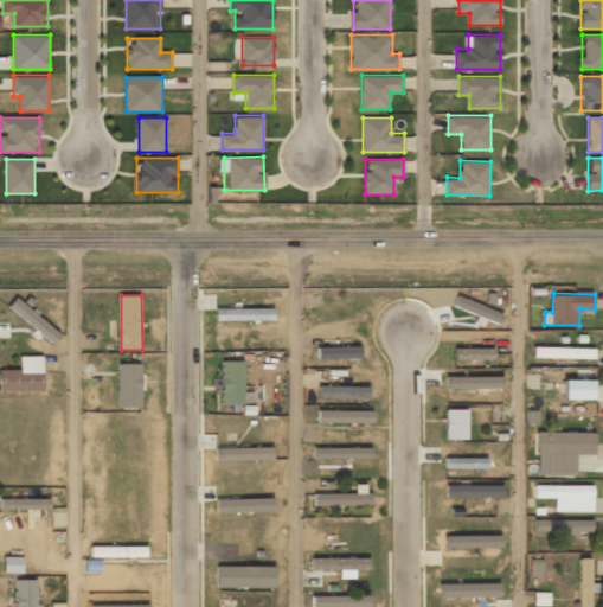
[(62,336),(19,296),(11,306),(53,344),(62,336)]
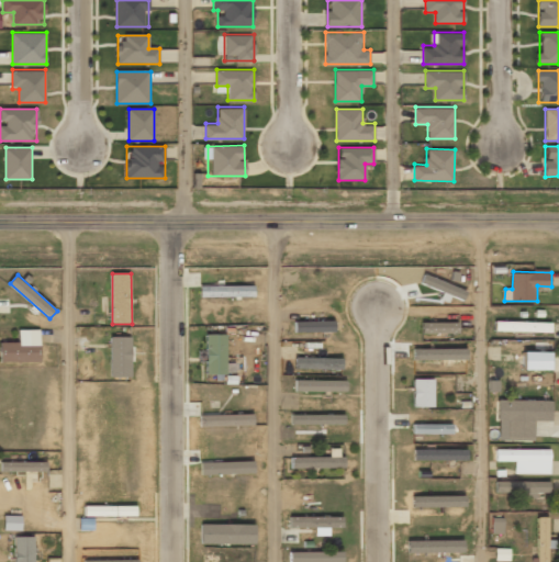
[(255,296),(255,285),(202,287),(202,298),(255,296)]
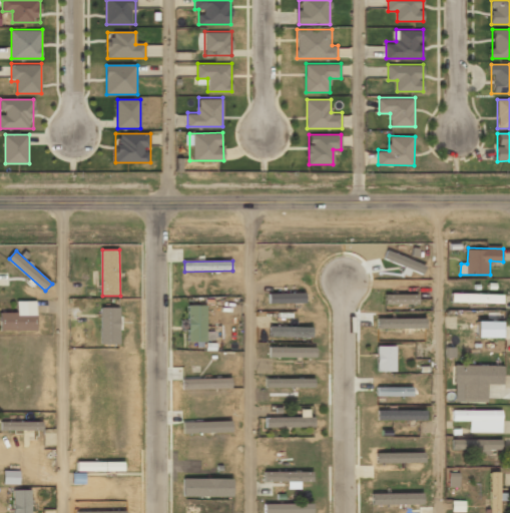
[(270,294),(271,304),(307,303),(307,293),(270,294)]
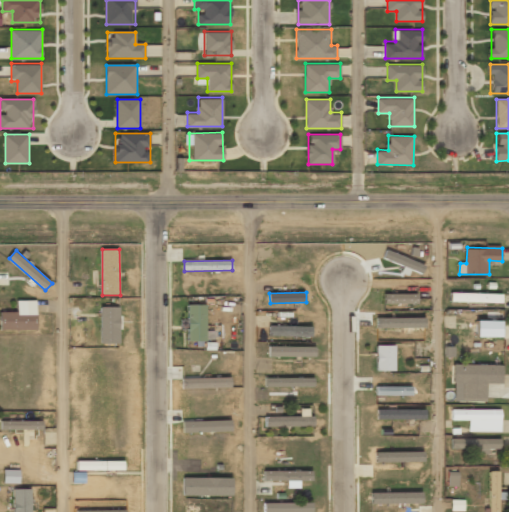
[(503,294),(452,292),(452,302),(503,303),(503,294)]
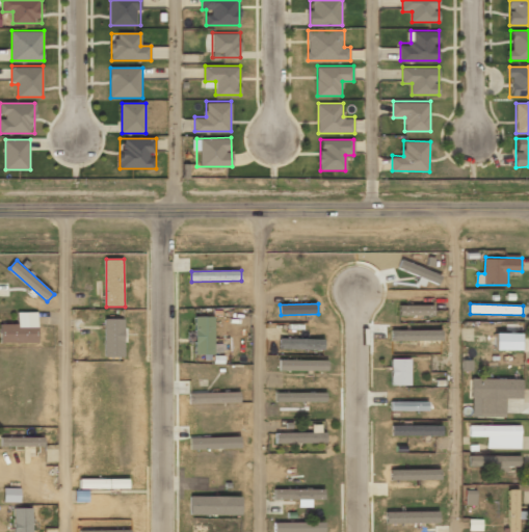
[(434,306),(400,304),(400,316),(434,316),(434,306)]
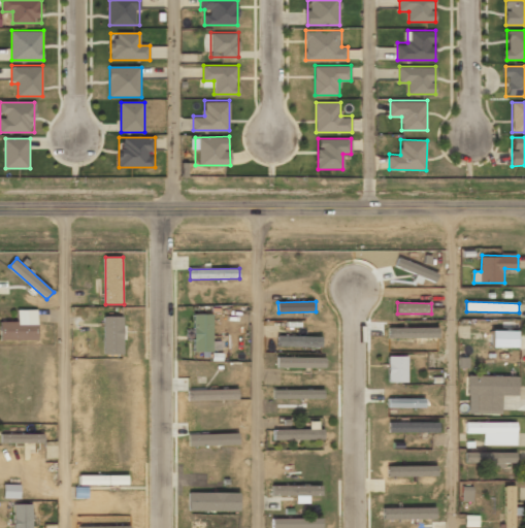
[(19,310),(19,322),(2,322),(2,340),(38,339),(38,309),(19,310)]
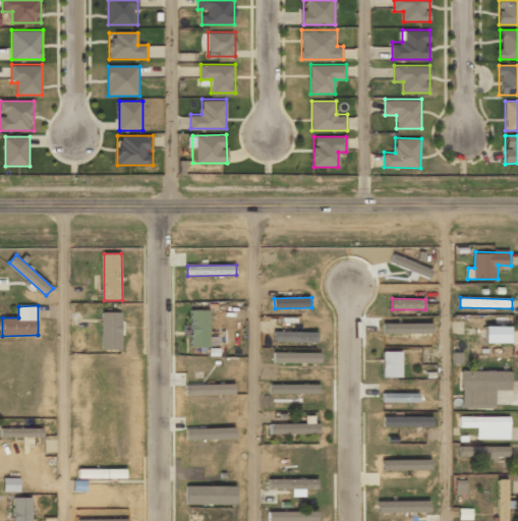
[(192,347),(211,347),(211,309),(191,310),(192,347)]
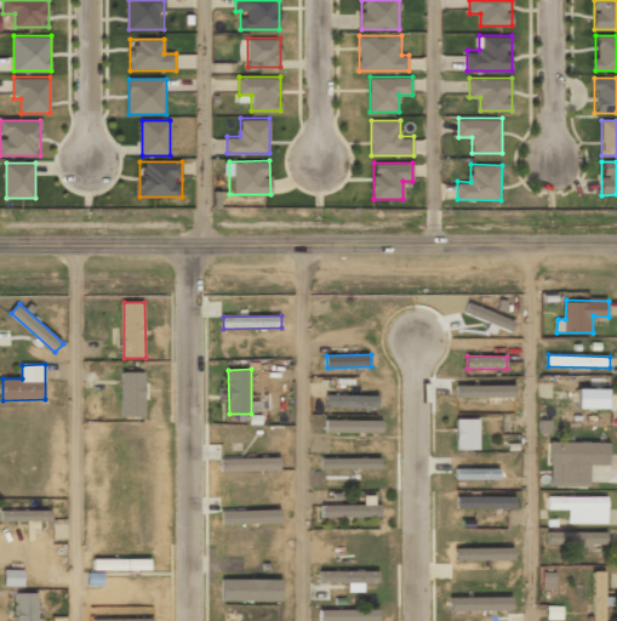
[(146,372),(124,372),(123,416),(146,417),(146,372)]
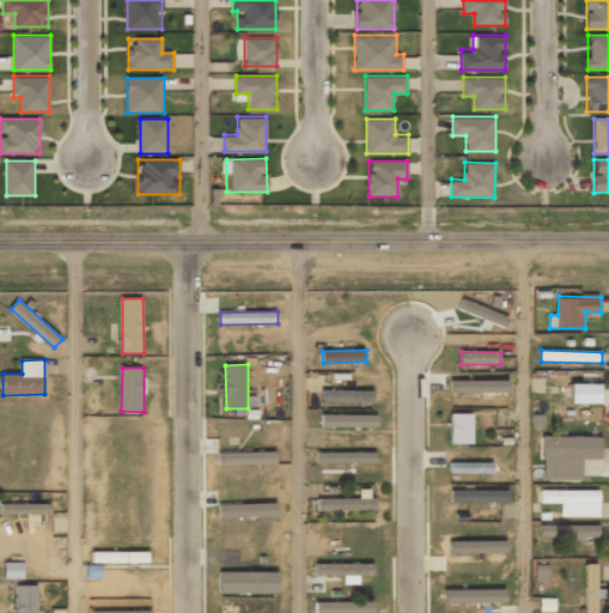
[(373,390),(323,389),(323,401),(373,402),(373,390)]
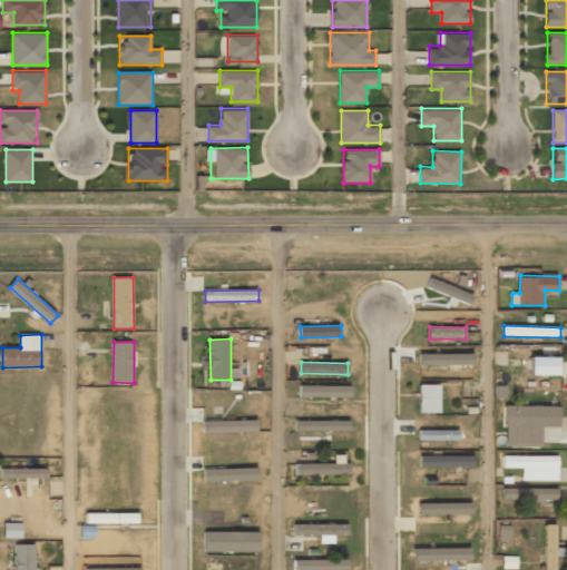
[(561,365),(506,365),(506,376),(560,377),(561,365)]
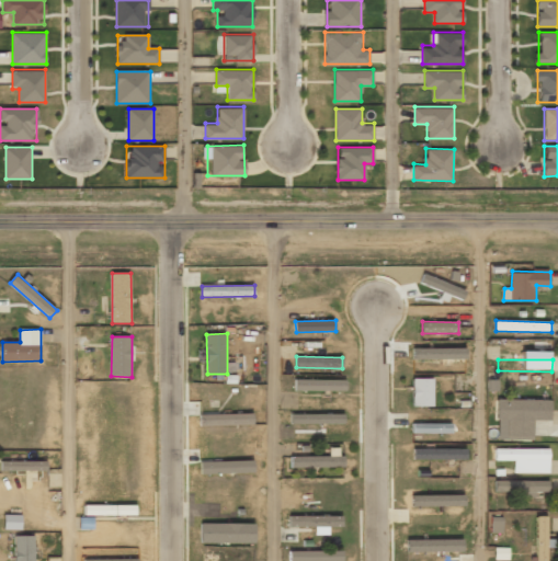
[(434,407),(434,379),(414,378),(413,405),(434,407)]
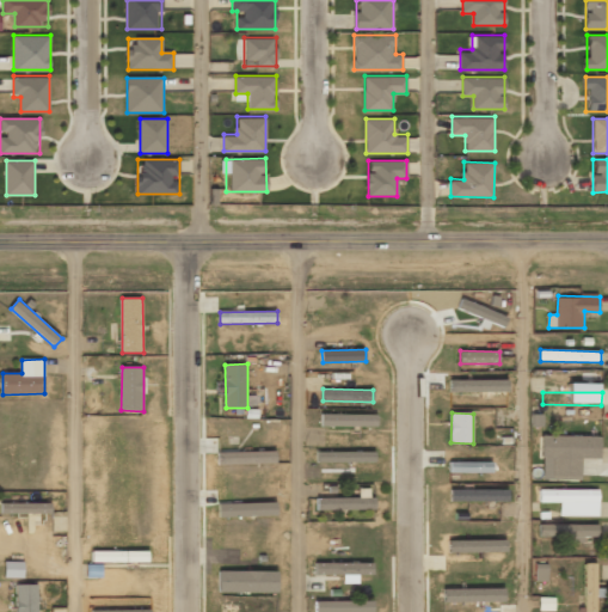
[(378,415),(323,414),(323,426),(378,427),(378,415)]
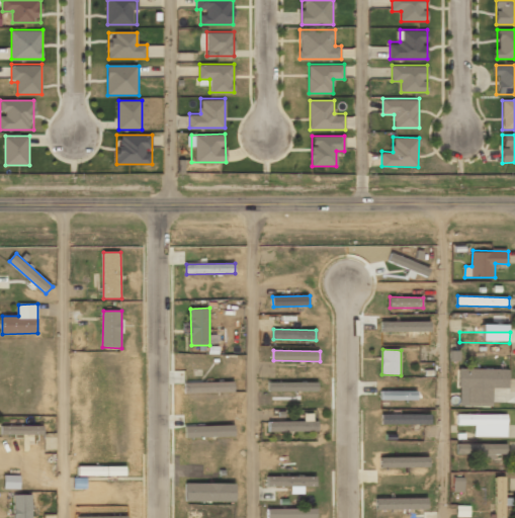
[(493,407),(493,387),(510,387),(510,369),(459,369),(459,387),(468,387),(468,406),(493,407)]
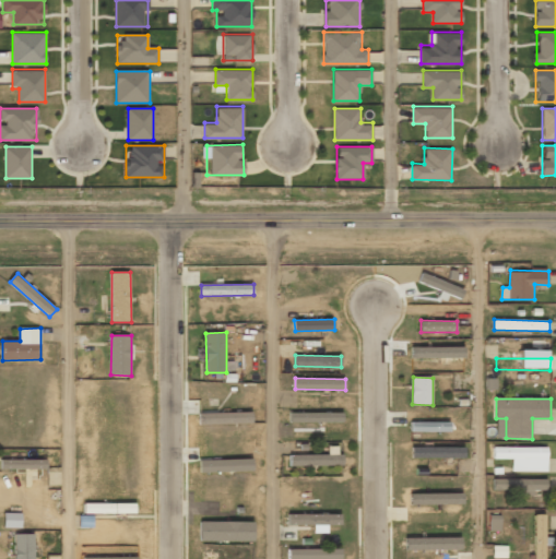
[(201,424),(253,424),(252,412),(200,413),(201,424)]
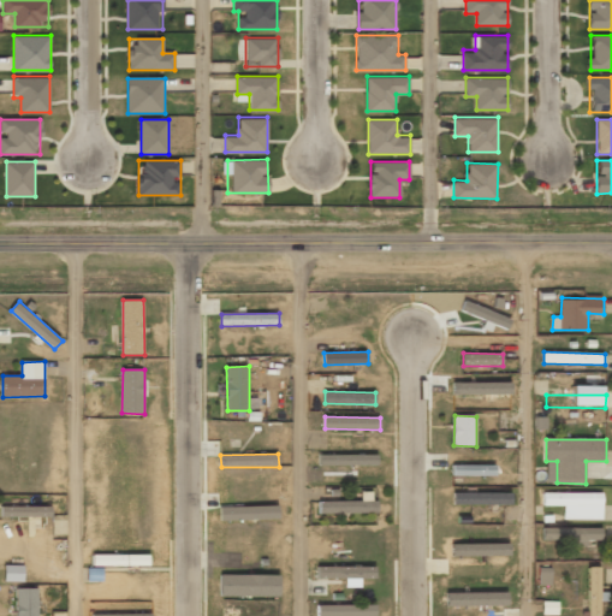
[(321,466),(379,465),(379,454),(321,455),(321,466)]
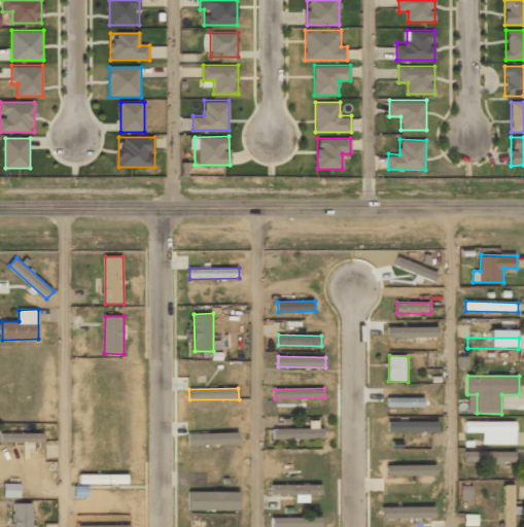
[(426,398),(389,397),(389,407),(425,408),(426,398)]
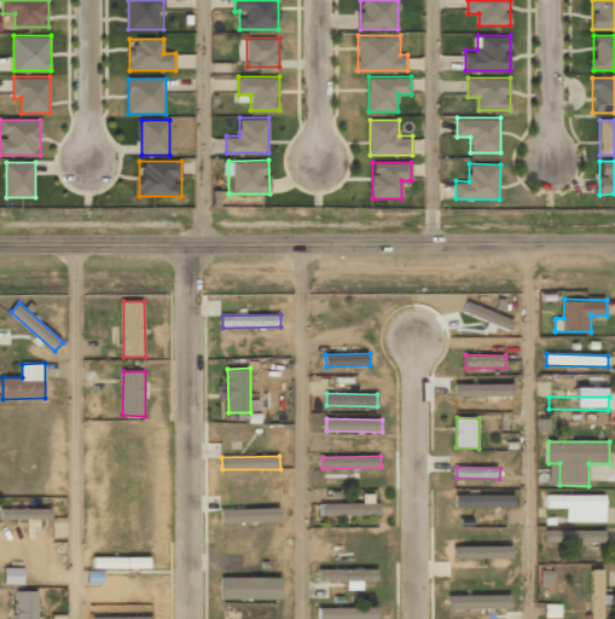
[(321,504),(323,516),(378,515),(378,495),(364,495),(364,503),(321,504)]
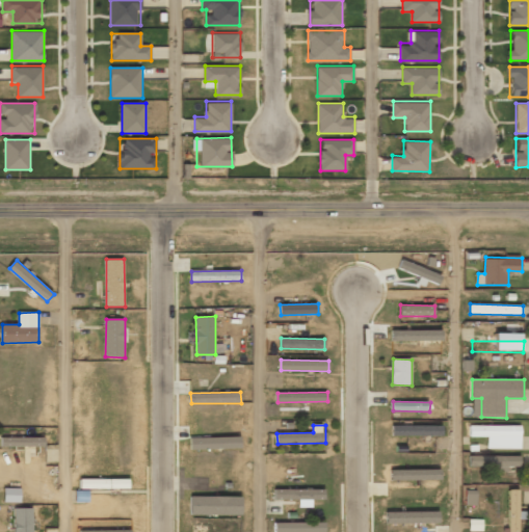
[(444,435),(444,425),(394,425),(394,435),(444,435)]
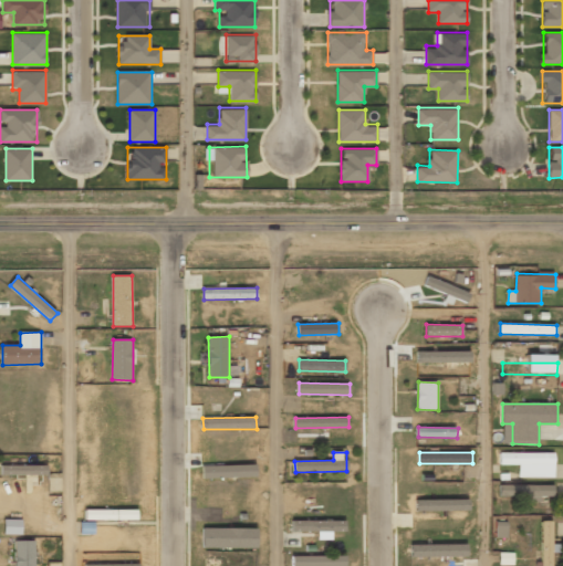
[(555,452),(501,452),(502,464),(520,464),(520,478),(555,478),(555,452)]
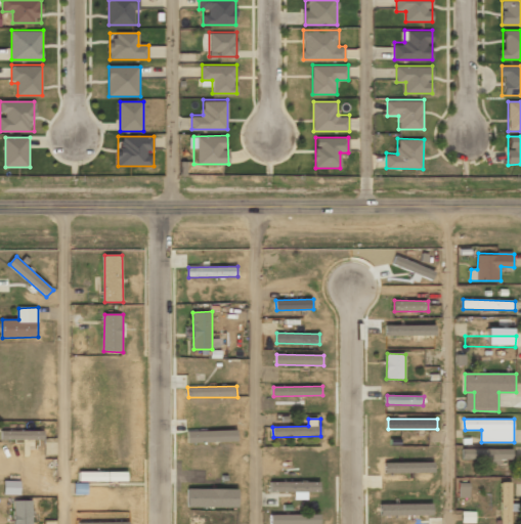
[(45,430),(3,431),(3,440),(45,439),(45,430)]
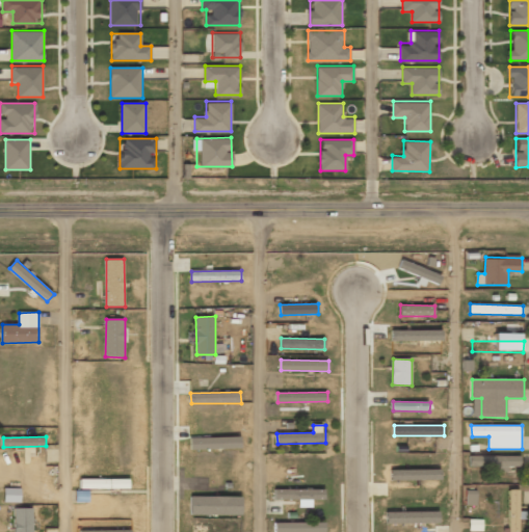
[(191,449),(241,448),(241,436),(191,437),(191,449)]
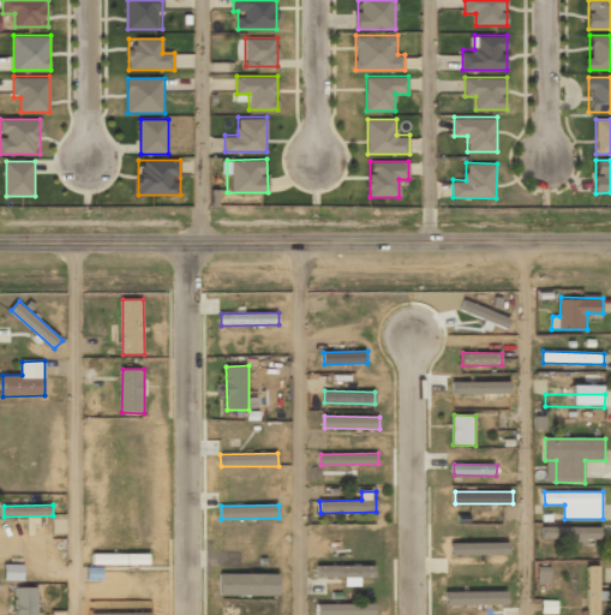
[(601,527),(544,527),(544,538),(577,538),(577,545),(588,545),(588,538),(601,538),(601,527)]
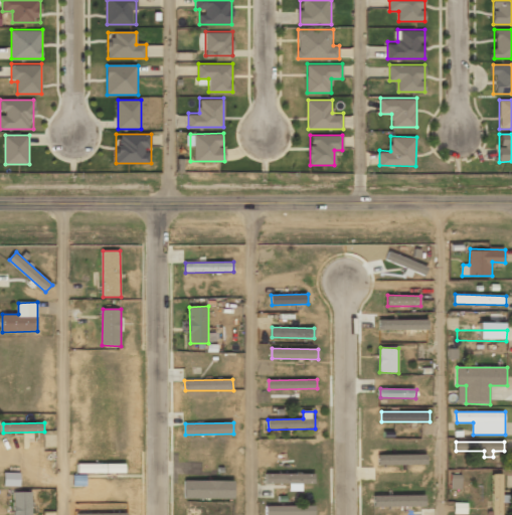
[(379,465),(428,465),(428,455),(379,455),(379,465)]
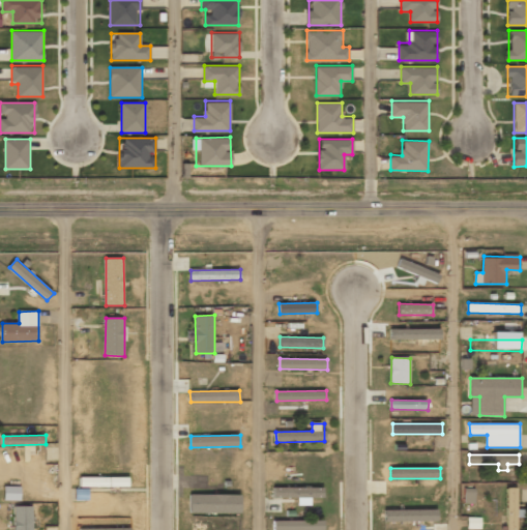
[(5,500),(22,500),(22,487),(5,486),(5,500)]
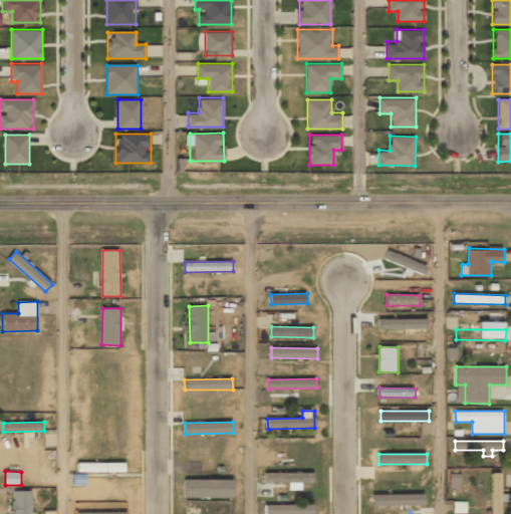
[(315,472),(266,473),(266,483),(289,482),(289,490),(302,490),(302,482),(315,482),(315,472)]
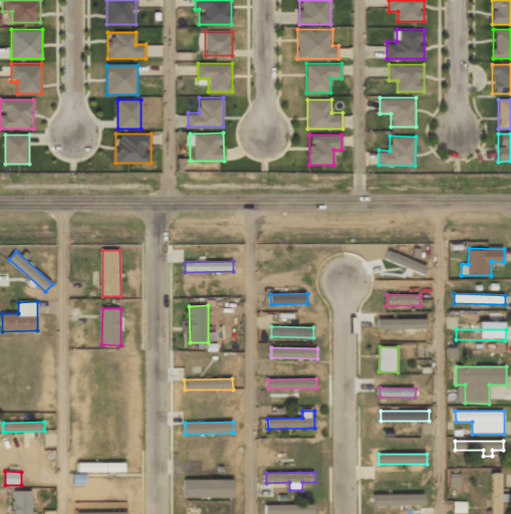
[(502,513),(502,473),(492,473),(492,513),(502,513)]
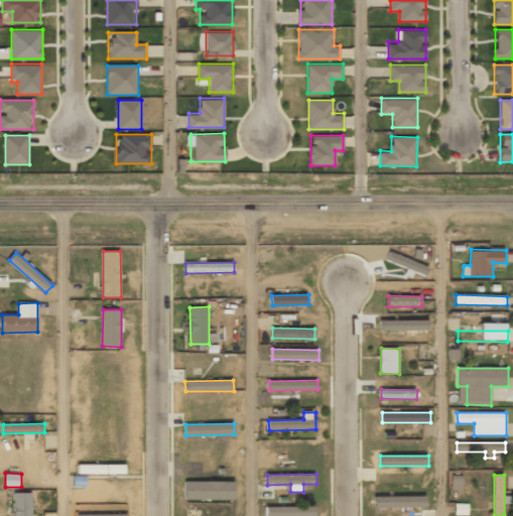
[(454,490),(464,490),(464,476),(454,476),(454,490)]
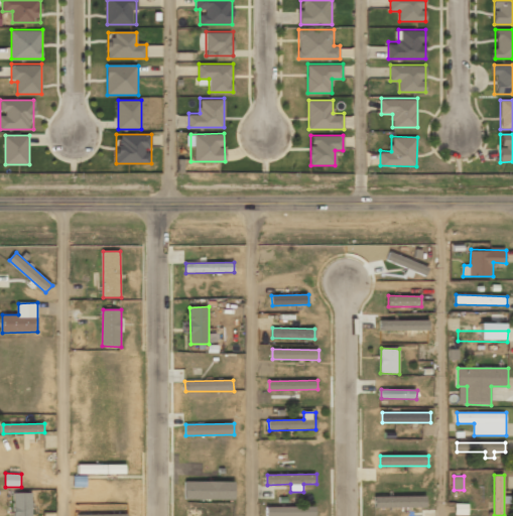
[(234,499),(234,481),(185,482),(185,500),(234,499)]
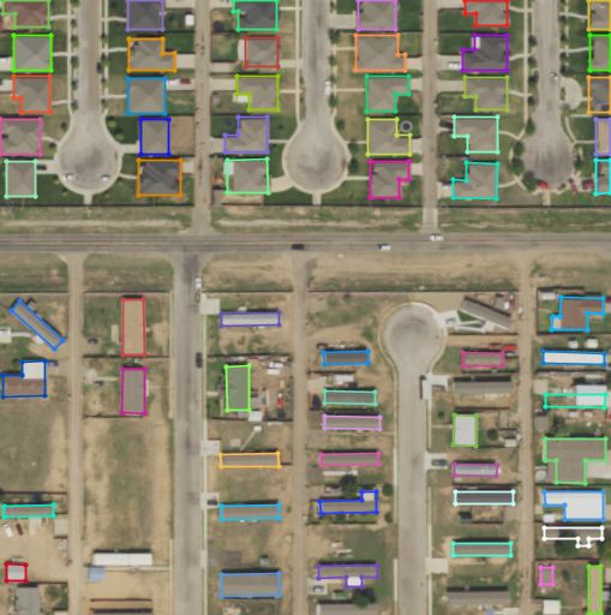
[(18,614),(39,614),(39,587),(18,587),(18,614)]
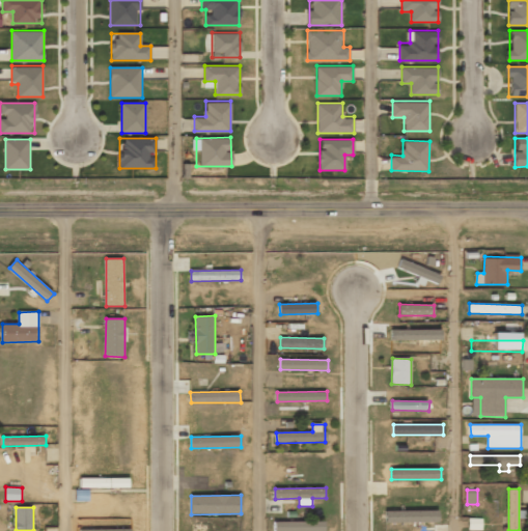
[(386,511),(387,523),(439,522),(439,510),(386,511)]
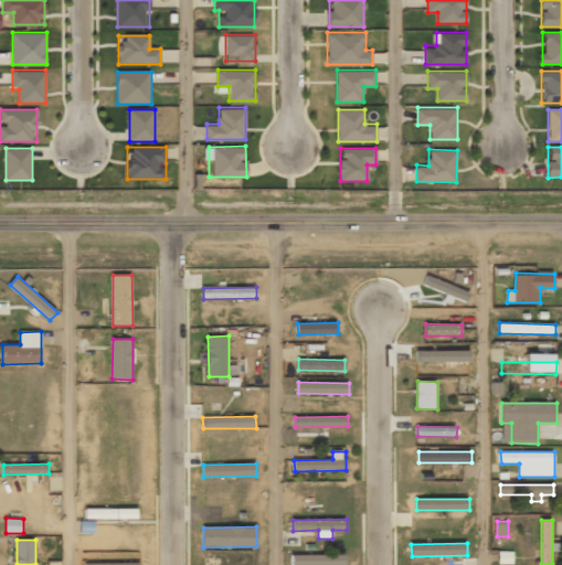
[(515,564),(515,551),(500,551),(500,564),(515,564)]
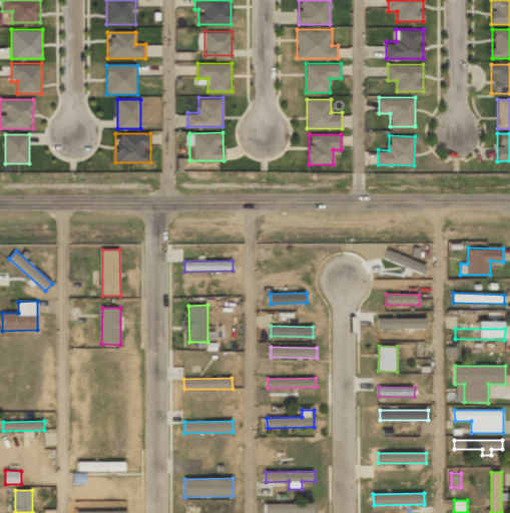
[(315,512),(315,503),(266,504),(266,512),(315,512)]
